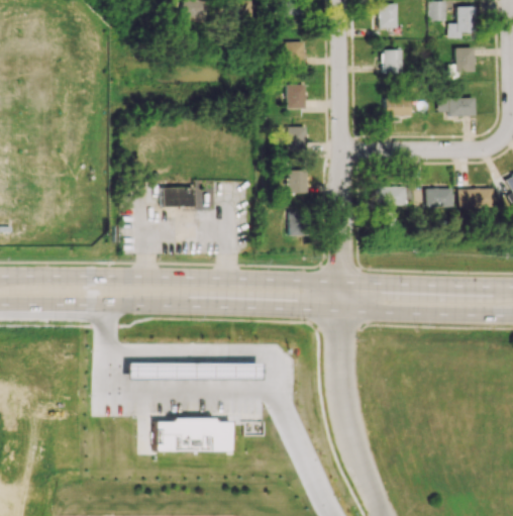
[(204,21),(205,0),(179,0),(179,20),(204,21)]
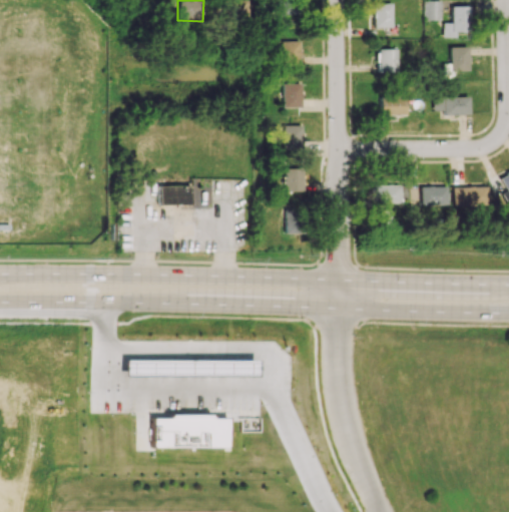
[(218,19),(247,21),(248,2),(219,0),(218,19)]
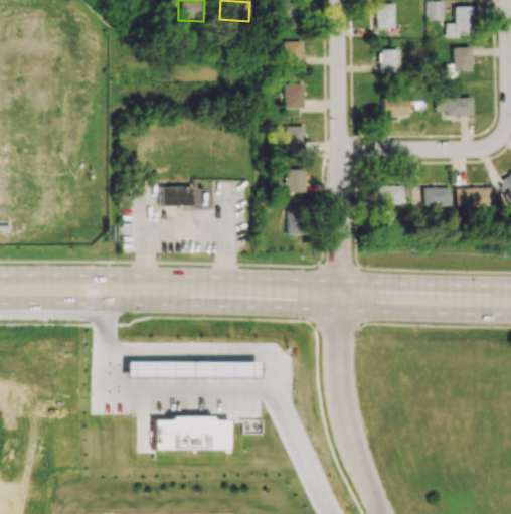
[(277,0),(278,15),(308,14),(307,0),(277,0)]
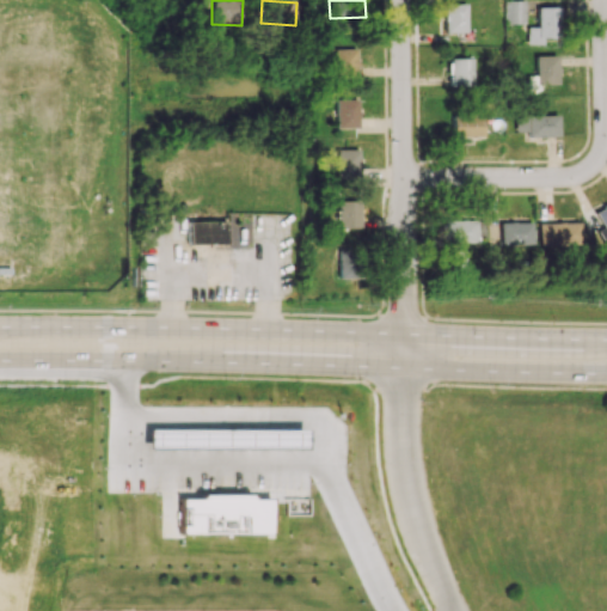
[(529,2),(509,1),(508,24),(528,25),(529,2)]
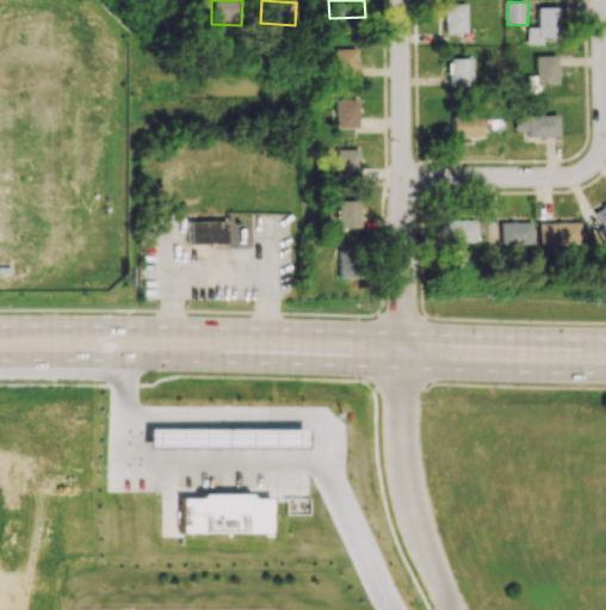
[(449,34),(469,34),(469,5),(447,5),(449,34)]
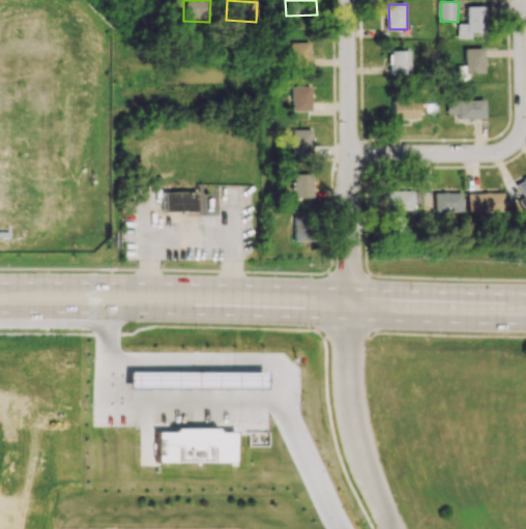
[(461,39),(474,39),(474,33),(488,33),(488,7),(470,7),(469,24),(461,24),(461,39)]
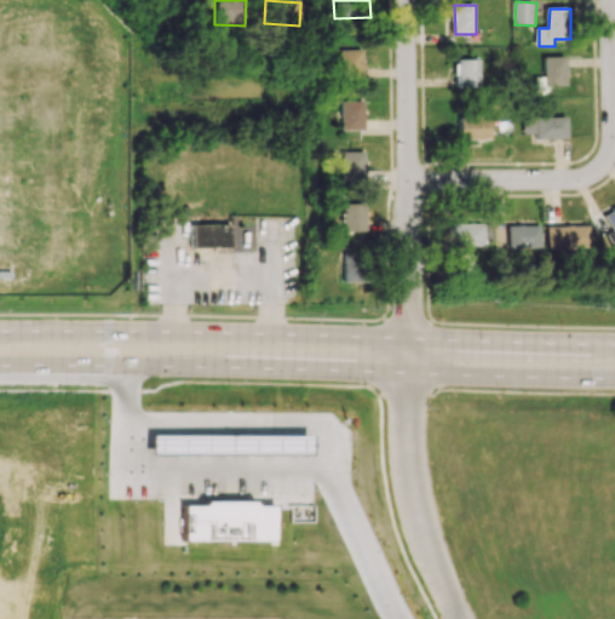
[(363,51),(343,50),(342,80),(363,80),(363,51)]
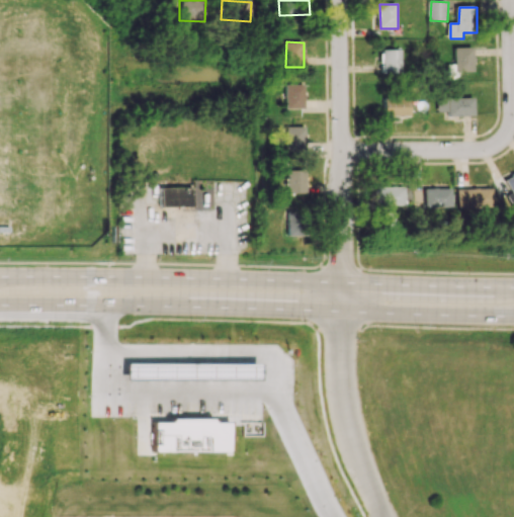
[(457,73),(476,72),(475,48),(456,48),(457,73)]
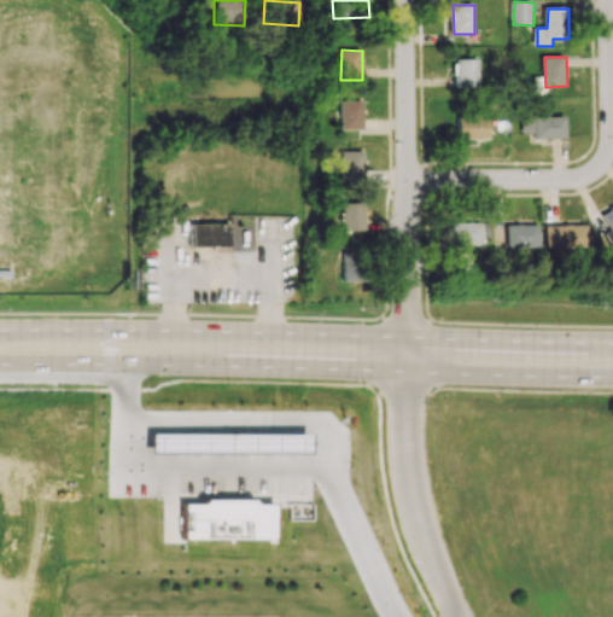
[(455,60),(456,89),(479,88),(478,59),(455,60)]
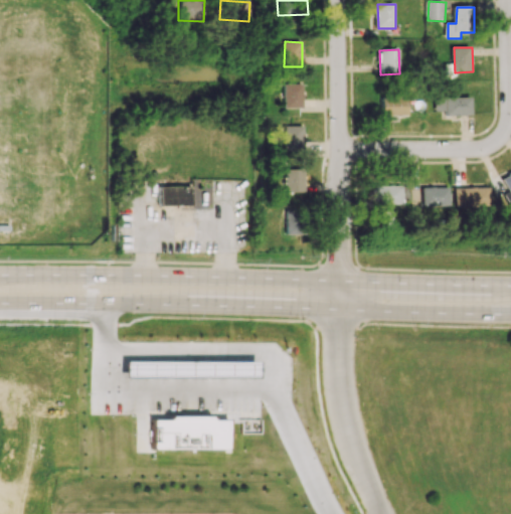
[(286,109),(304,109),(303,84),(285,84),(286,109)]
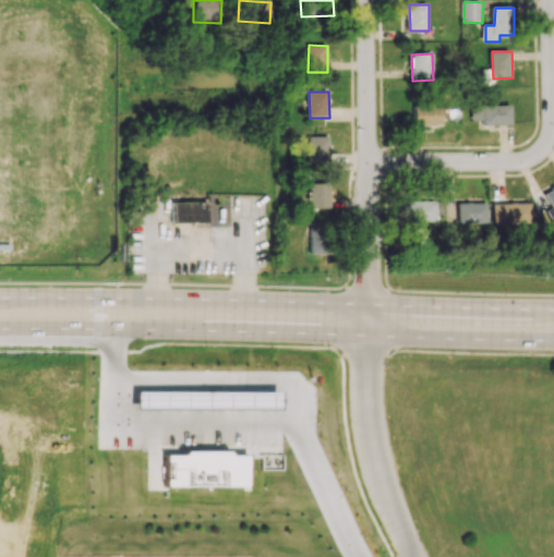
[(441,106),(414,107),(414,126),(442,125),(441,106)]
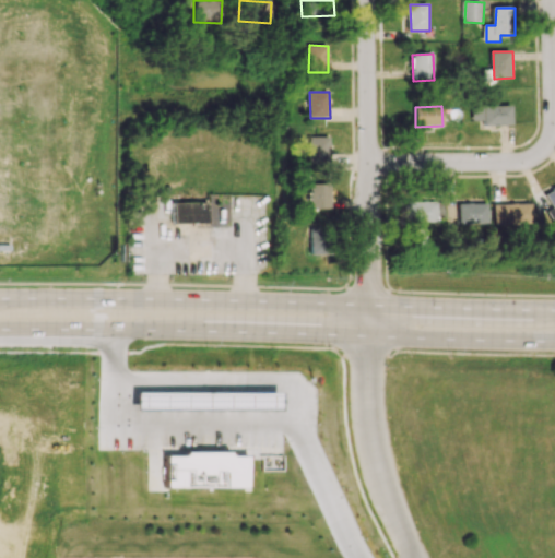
[(484,126),(512,126),(512,106),(473,107),(473,121),(484,121),(484,126)]
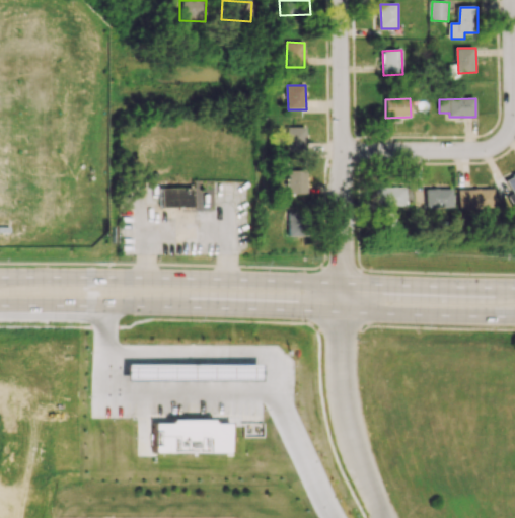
[(288,152),(306,152),(306,127),(288,127),(288,152)]
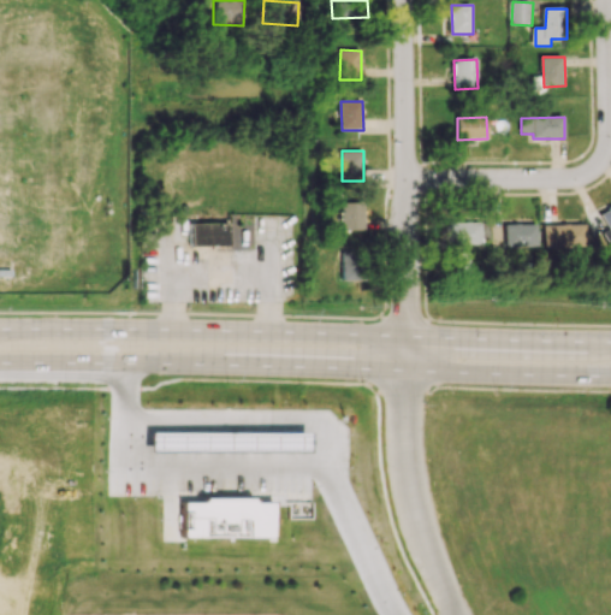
[(343,231),(365,231),(365,202),(342,203),(343,231)]
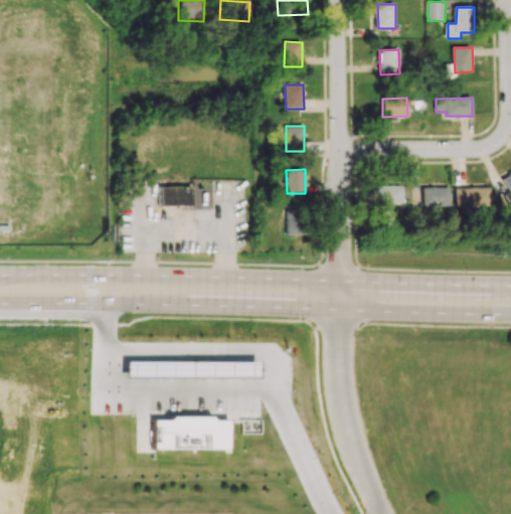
[(510,174),(501,179),(508,192),(503,195),(510,210),(510,174)]
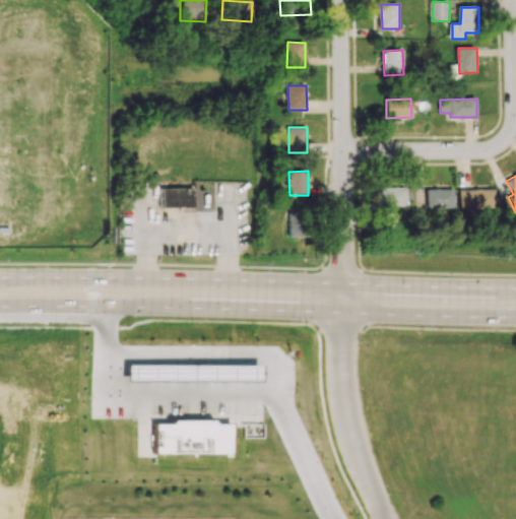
[(379,207),(406,206),(405,188),(379,189),(379,207)]
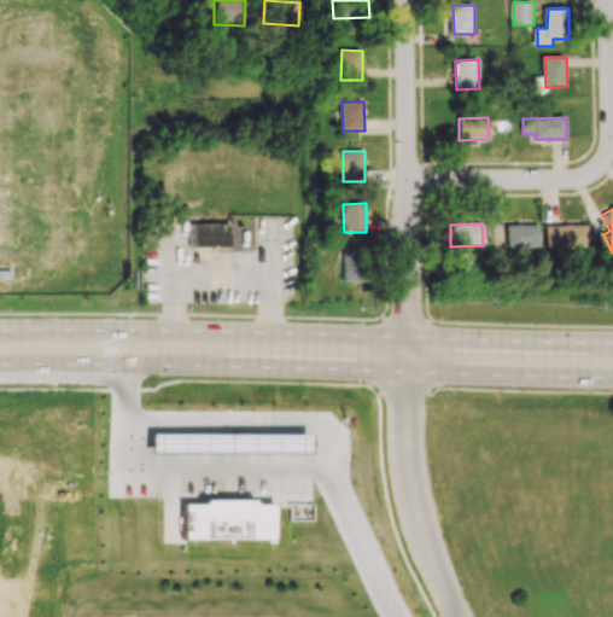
[(194,248),(232,246),(232,225),(194,226),(194,248)]
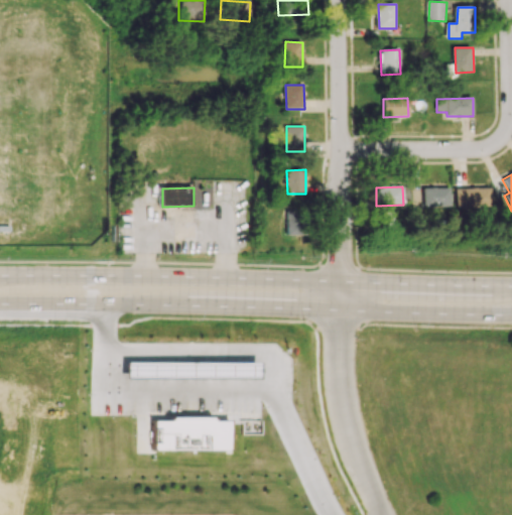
[(422,207),(449,208),(450,188),(422,188),(422,207)]
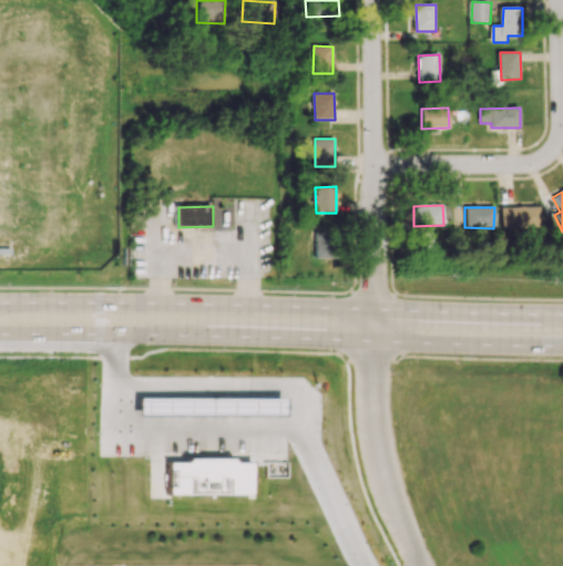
[(539,228),(539,207),(500,208),(500,228),(539,228)]
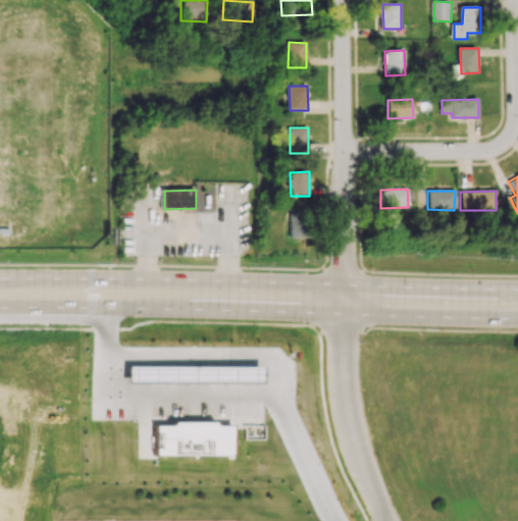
[(309,239),(309,209),(293,208),(292,238),(309,239)]
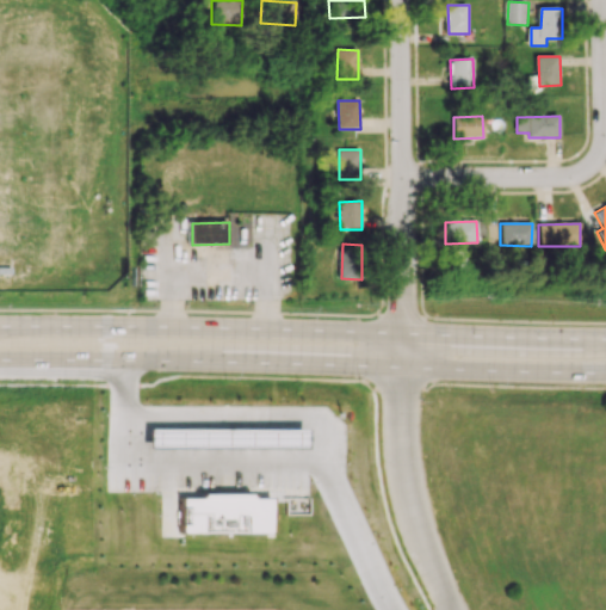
[(468,271),(467,252),(453,252),(453,271),(468,271)]
